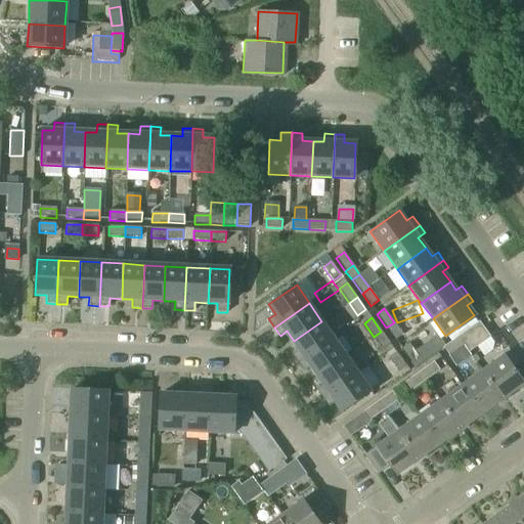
[(293,354),(299,362),(334,339),(321,321),(294,341),(300,349),(293,354)]
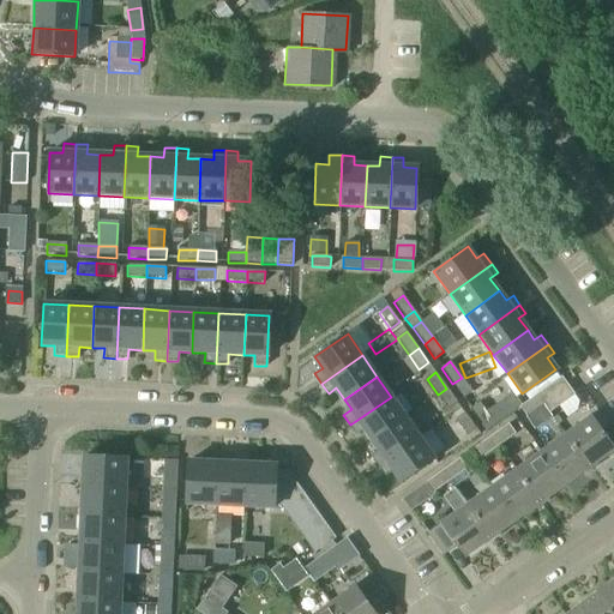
[(560,377),(536,395),(543,405),(549,413),(575,395),(561,377),(560,377)]
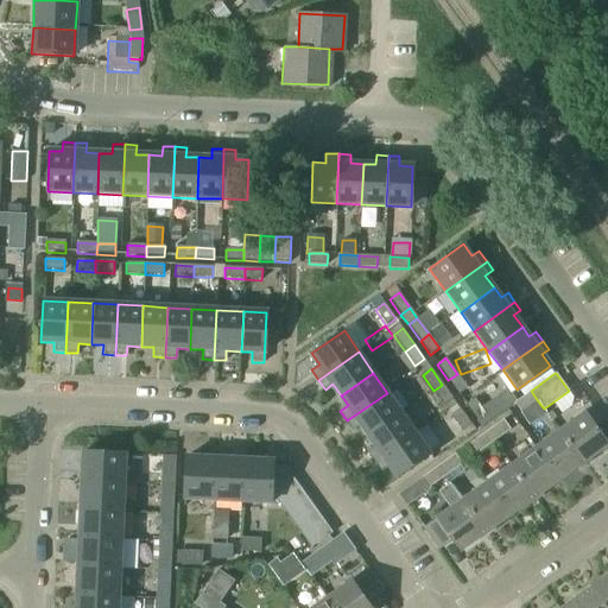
[(457,374),(448,380),(458,396),(468,388),(457,374)]
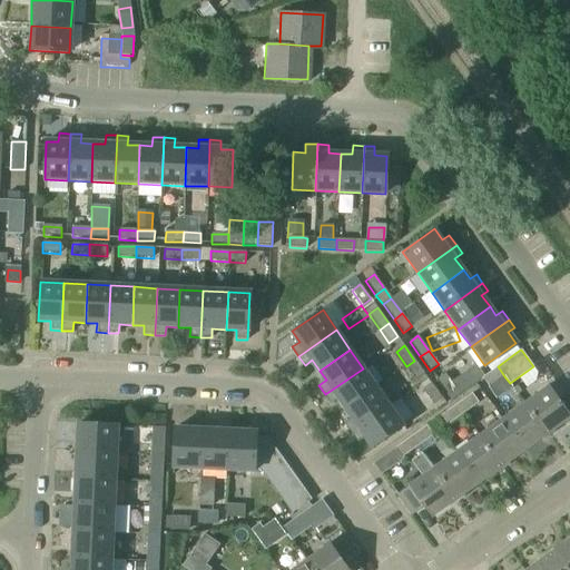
[(416,381),(425,374),(414,361),(406,366),(416,381)]
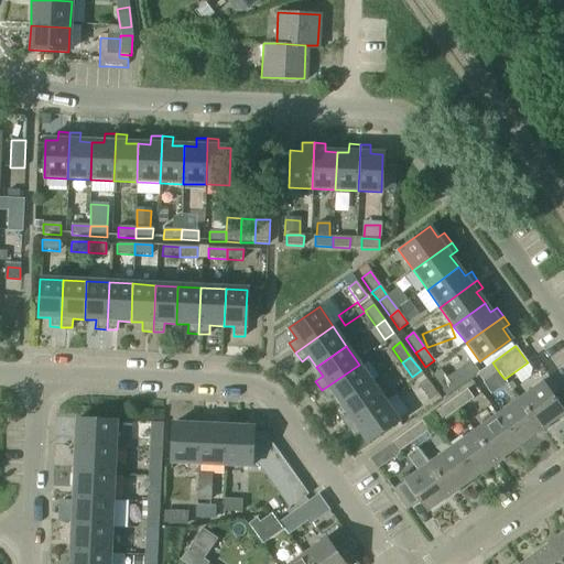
[(499,372),(492,362),(477,373),(484,383),(499,372)]
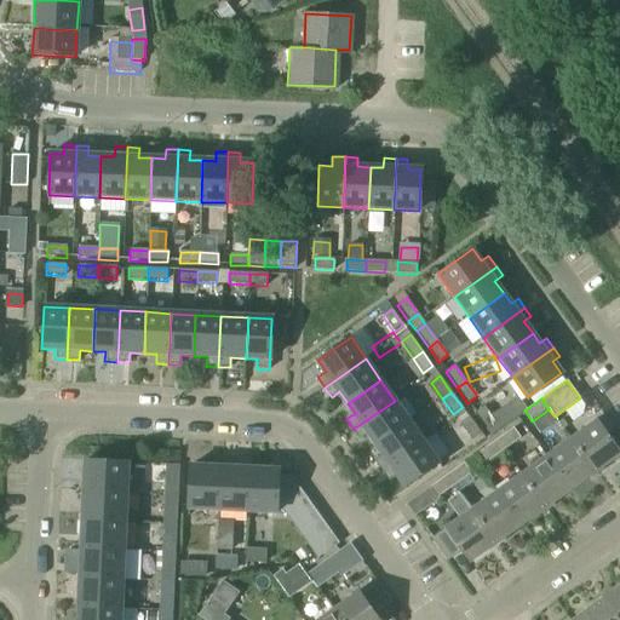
[(368,432),(377,445),(409,422),(395,401),(354,429),(360,438),(368,432)]
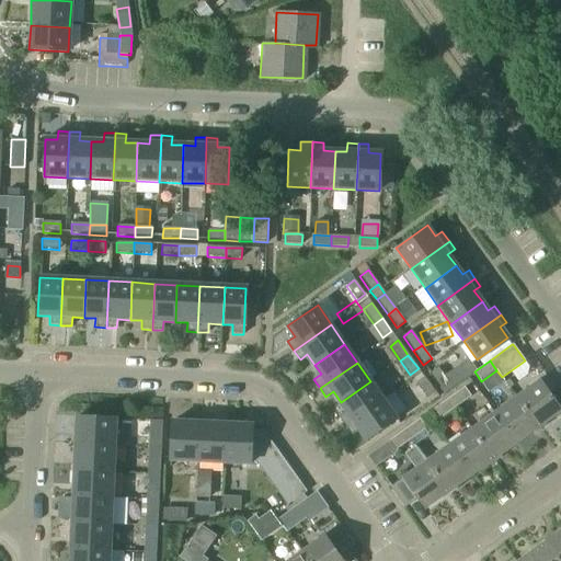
[(430,374),(441,388),(448,382),(438,368),(430,374)]
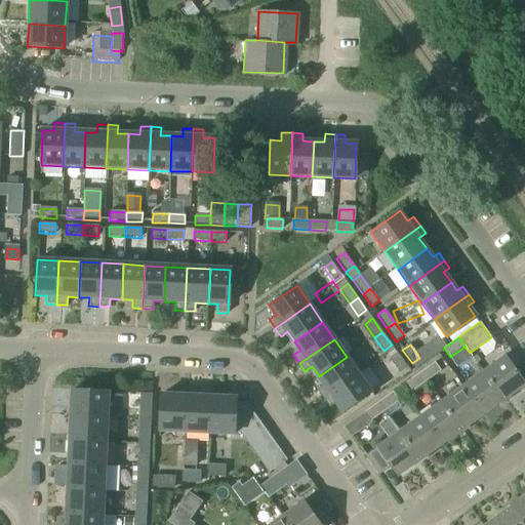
[(503,355),(513,368),(520,363),(511,351),(503,355)]
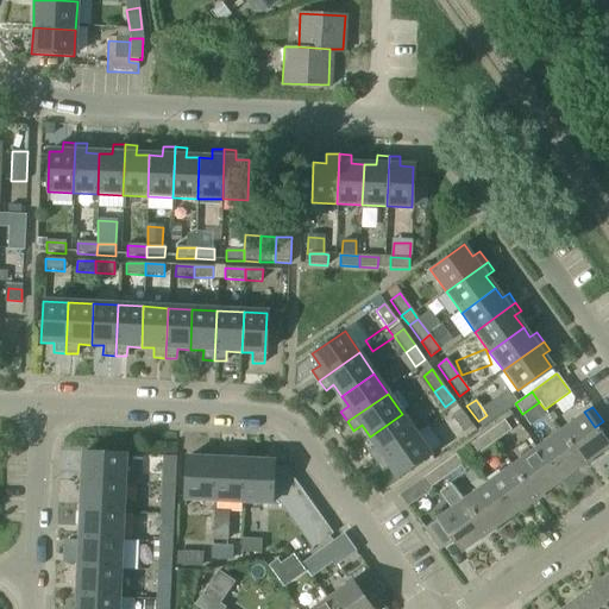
[(452,416),(463,432),(472,426),(462,410),(452,416)]
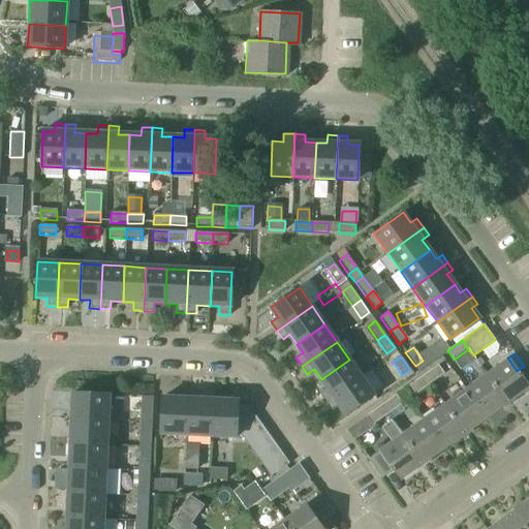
[(486,374),(506,403),(528,387),(507,358),(486,374)]
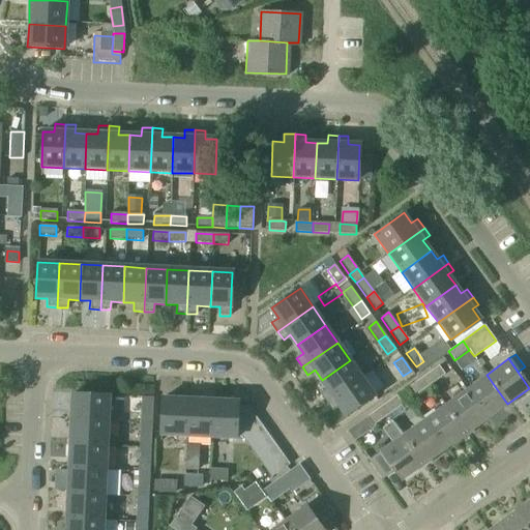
[(350,360),(322,380),(327,388),(320,393),(327,403),(362,379),(350,360)]
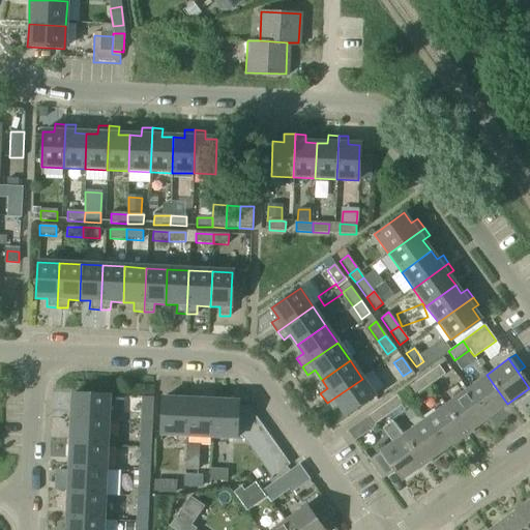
[(424,376),(431,385),(445,375),(439,366),(424,376)]
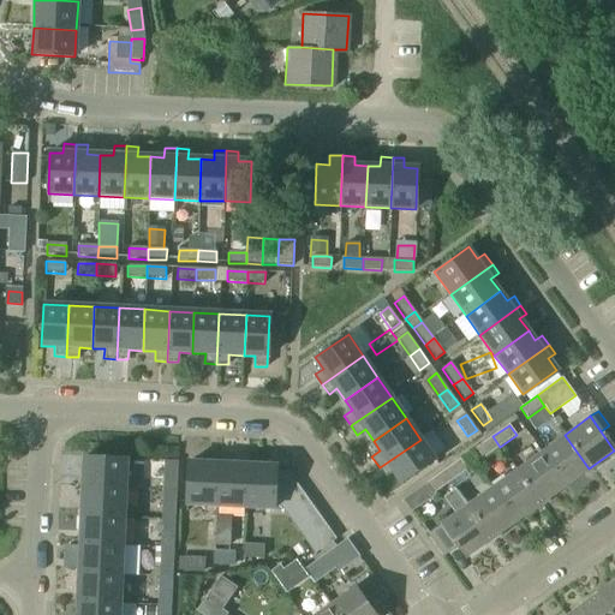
[(565,435),(541,452),(566,485),(589,469),(565,435)]
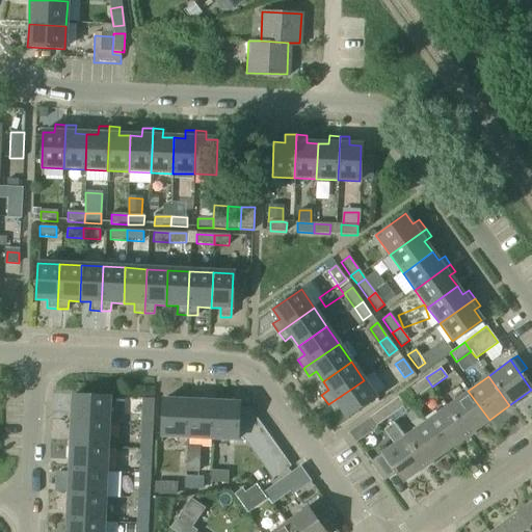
[(432,387),(426,377),(411,389),(418,397),(432,387)]
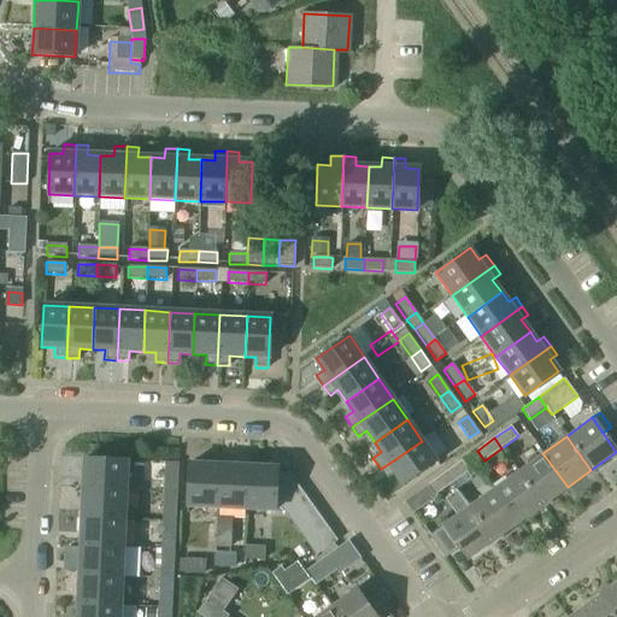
[(422,441),(381,469),(387,477),(394,472),(403,482),(435,460),(422,441)]
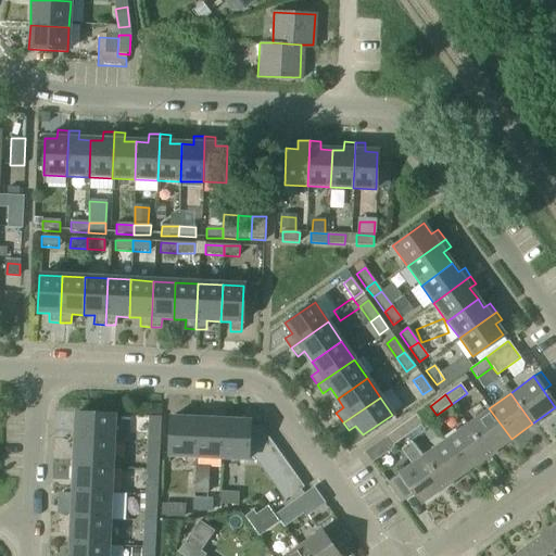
[(512,439),(489,408),(467,425),(489,455),(512,439)]
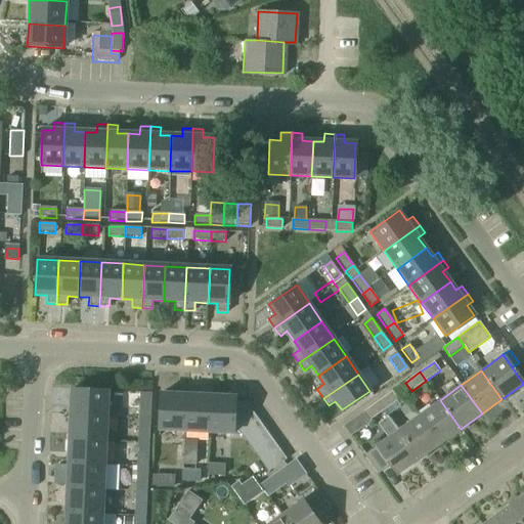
[(69,416),(105,418),(106,392),(71,391),(69,416)]
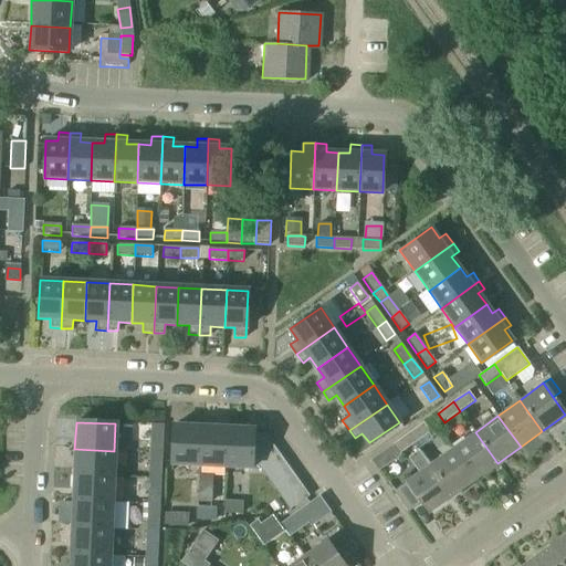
[(150,443),(163,444),(163,425),(152,423),(150,443)]
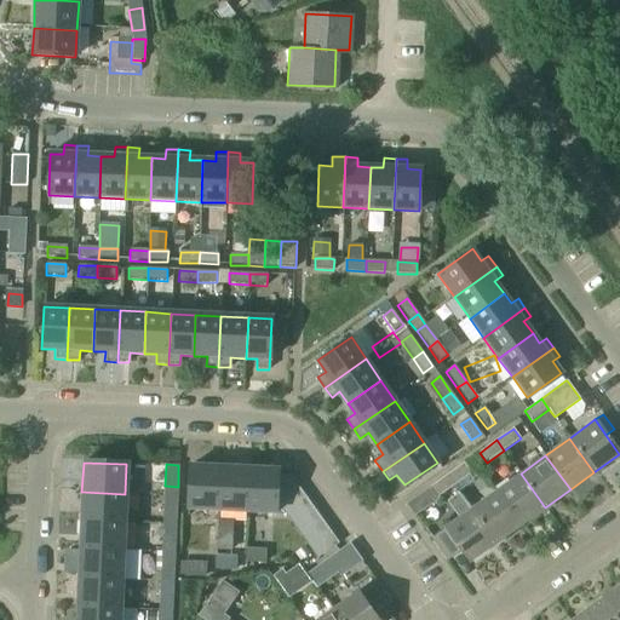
[(447,476),(455,486),(471,475),(464,464),(447,476)]
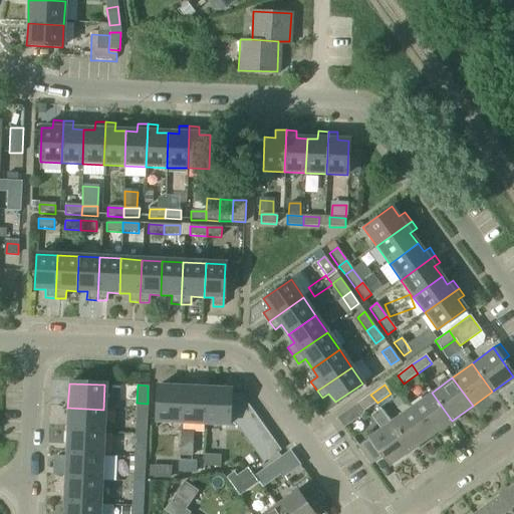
[(156,423),(181,424),(182,389),(157,388),(156,423)]
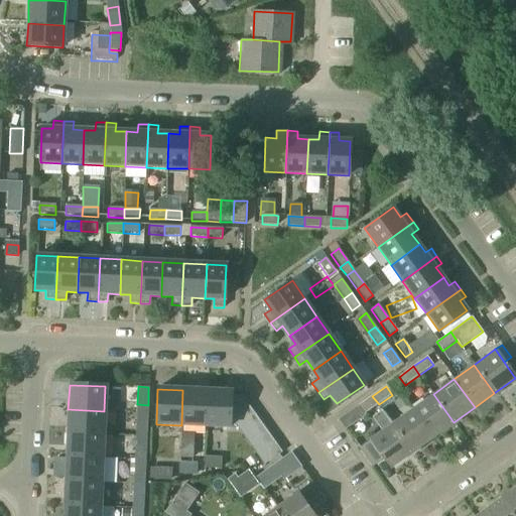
[(181,425),(205,426),(206,391),(182,390),(181,425)]
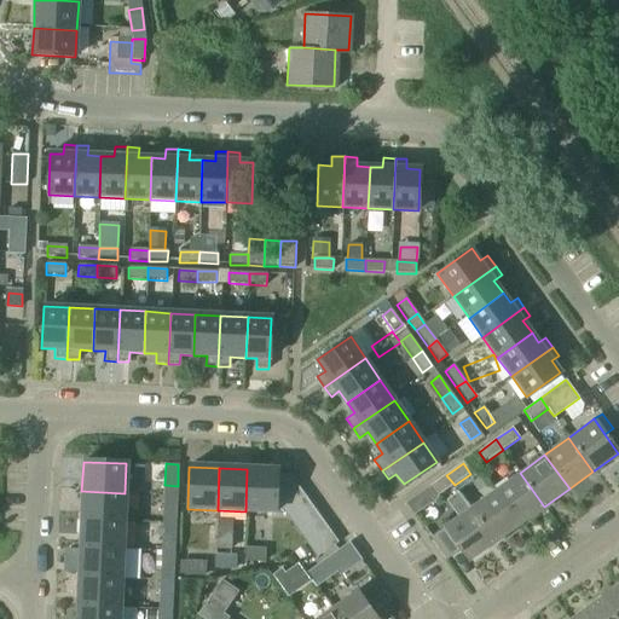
[(247,469),(246,512),(276,513),(276,512),(277,476),(277,470),(247,469)]
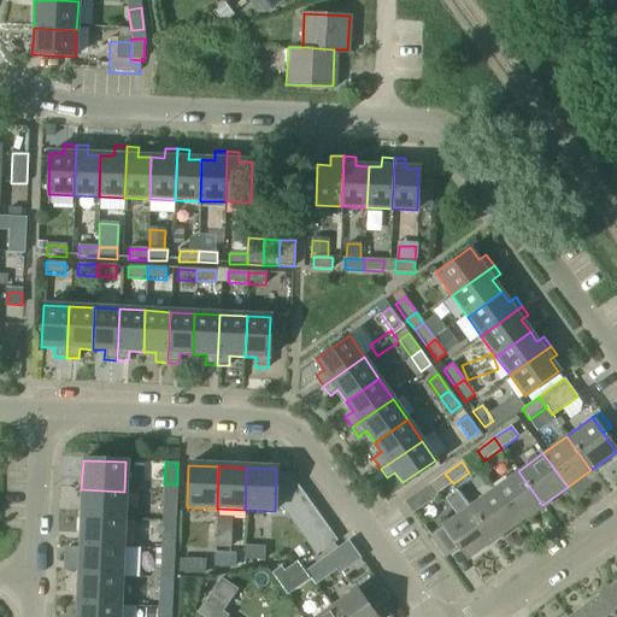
[(494,488),(518,523),(542,505),(518,471),(494,488)]
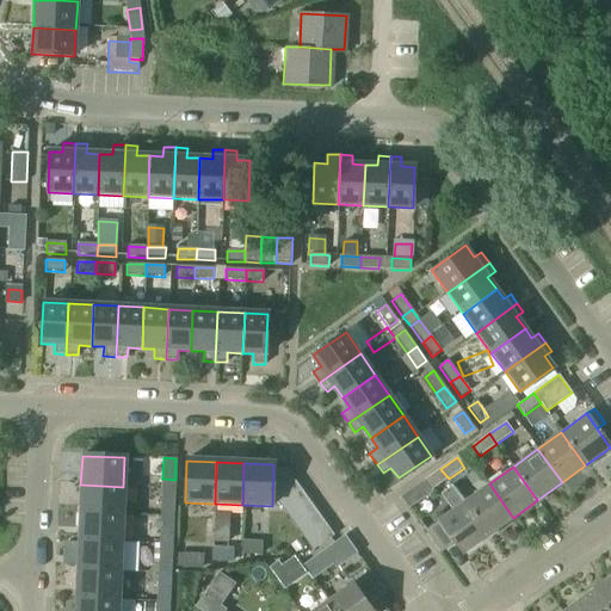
[(449,479),(440,469),(424,481),(431,491),(449,479)]
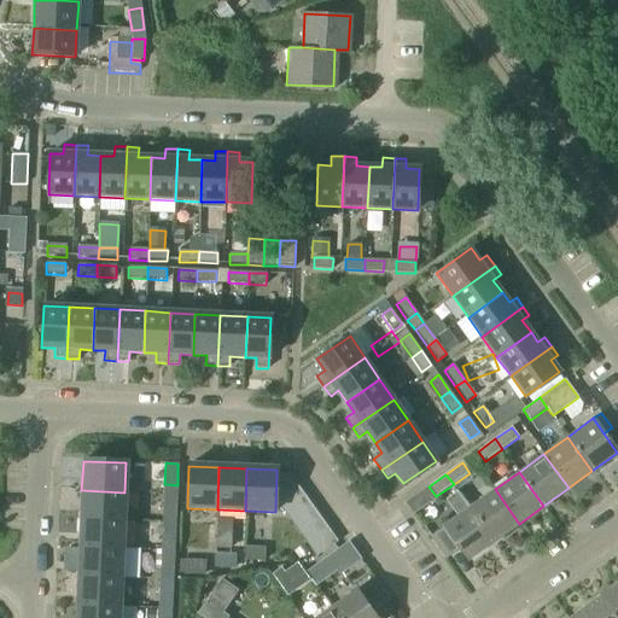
[(289,476),(277,476),(275,511),(281,511),(281,509),(302,495),(289,476)]
